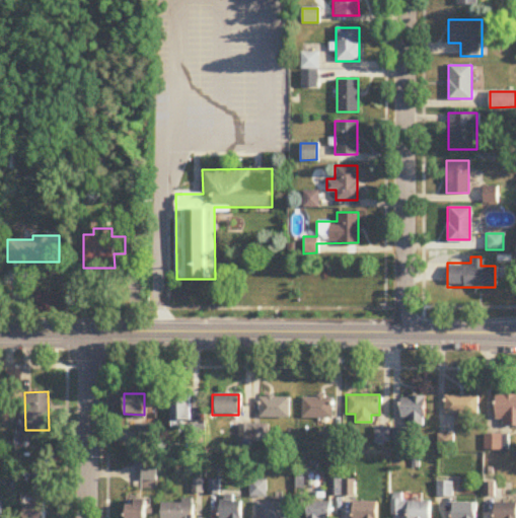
[(495,426),(515,425),(515,394),(495,395),(495,426)]
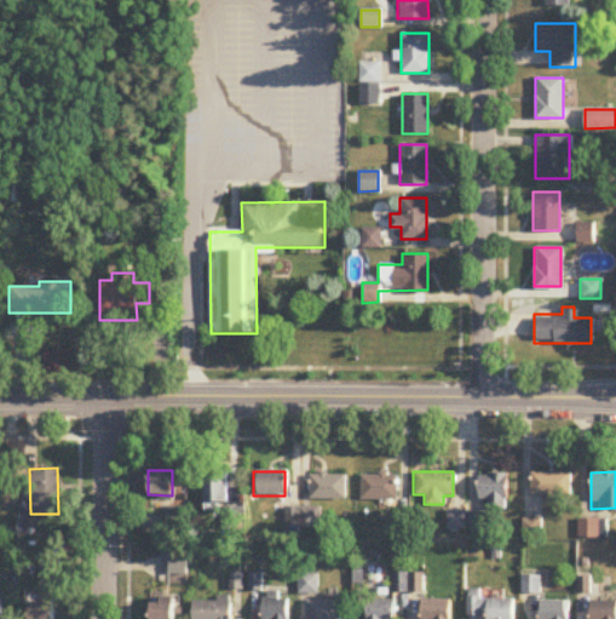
[(569,473),(529,473),(529,497),(569,497),(569,473)]
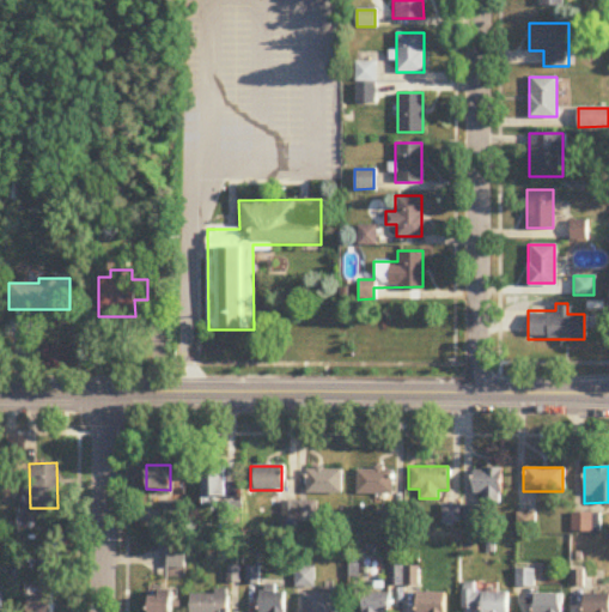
[(200,468),(200,500),(223,500),(221,468),(200,468)]
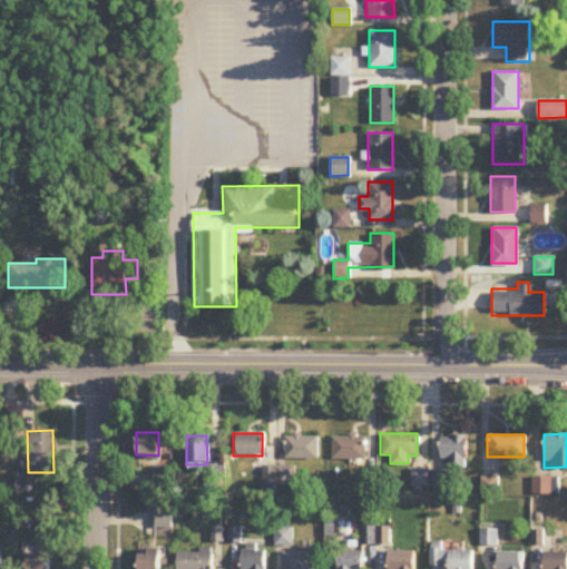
[(282,435),(282,460),(316,460),(316,435),(282,435)]
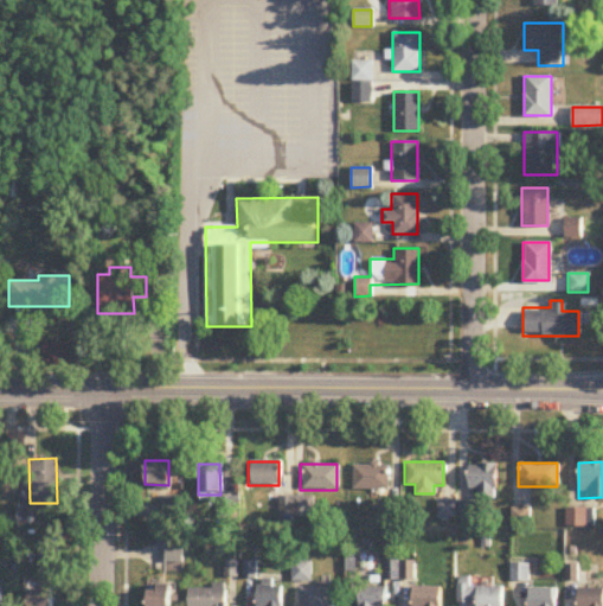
[(386,490),(386,464),(351,464),(351,490),(386,490)]
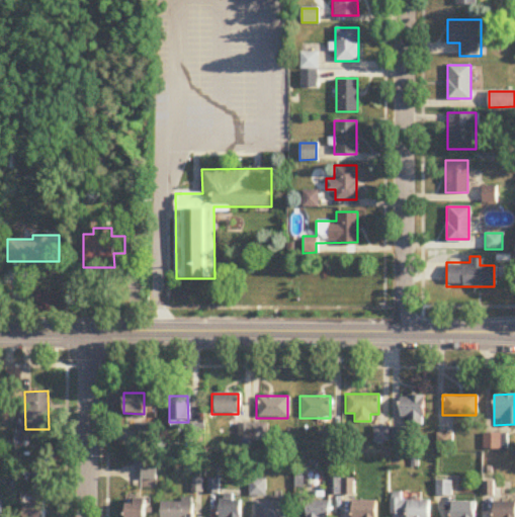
[(408,417),(408,423),(423,423),(423,396),(399,396),(399,417),(408,417)]
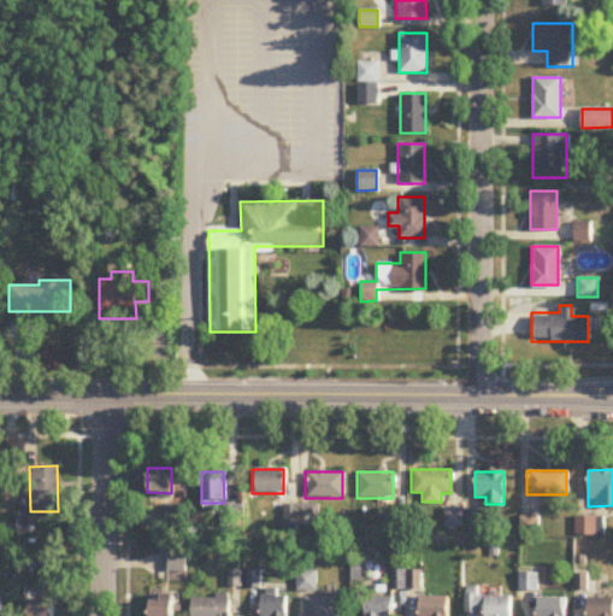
[(459,526),(460,510),(444,510),(443,524),(459,526)]
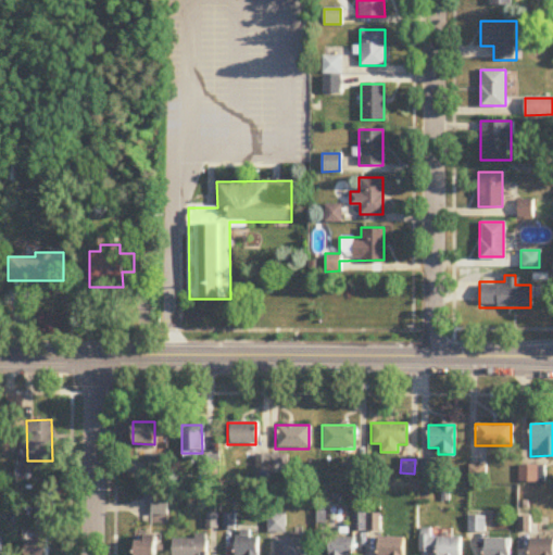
[(480,465),(468,465),(468,479),(480,479),(480,465)]
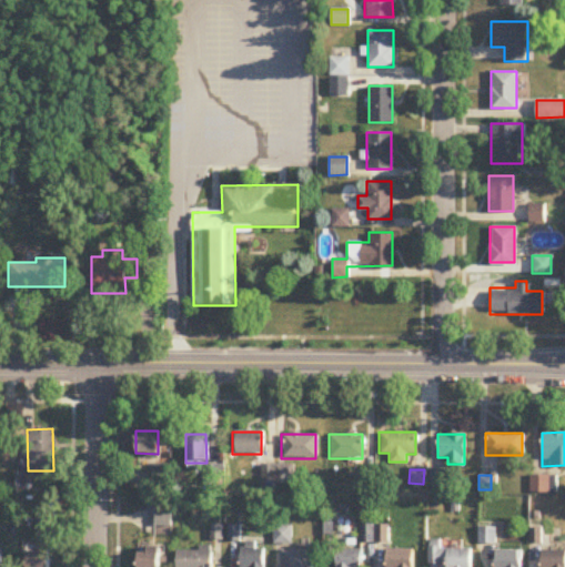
[(553,476),(528,476),(528,492),(553,492),(553,476)]
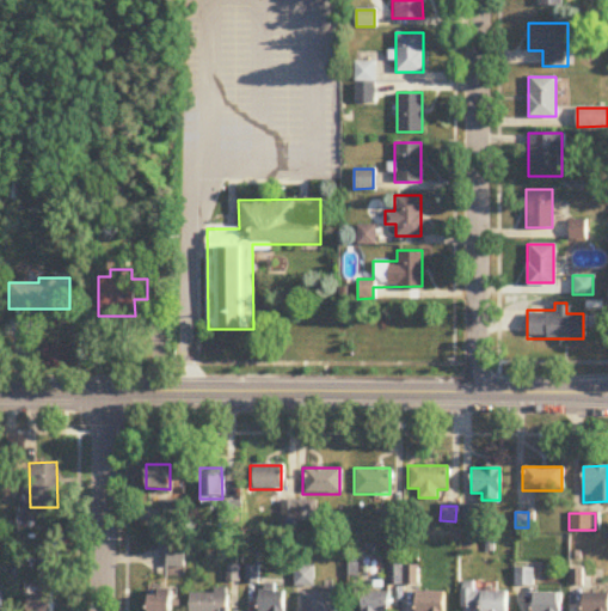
[(177,554),(172,541),(158,544),(165,569),(182,564),(179,554),(177,554)]
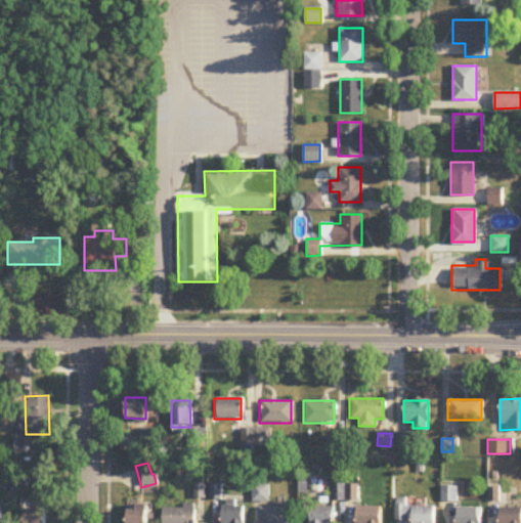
[(333,499),(356,499),(356,484),(333,484),(333,499)]
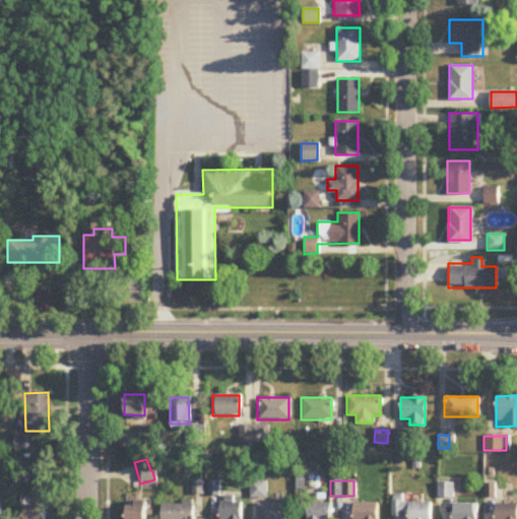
[(250,482),(250,498),(266,498),(266,482),(250,482)]
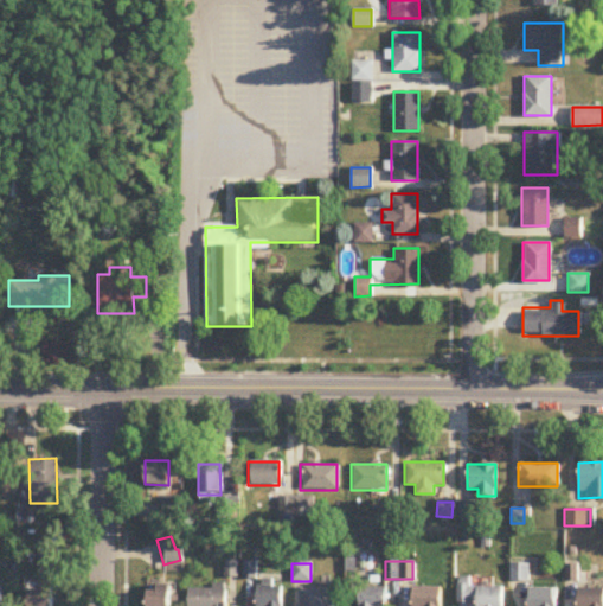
[(511,579),(527,579),(527,563),(511,563),(511,579)]
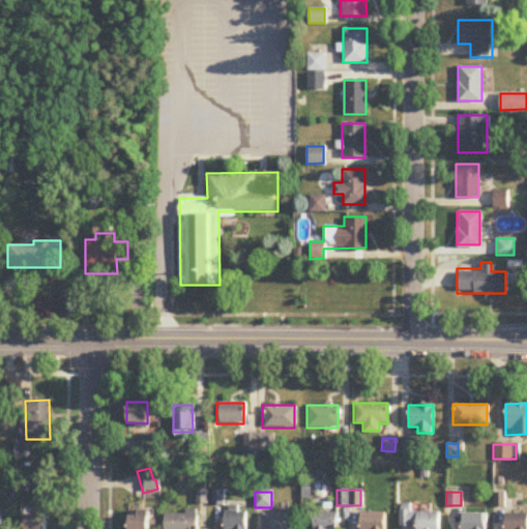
[(417,528),(416,528),(438,528),(438,511),(410,510),(410,503),(400,503),(400,528),(417,528)]
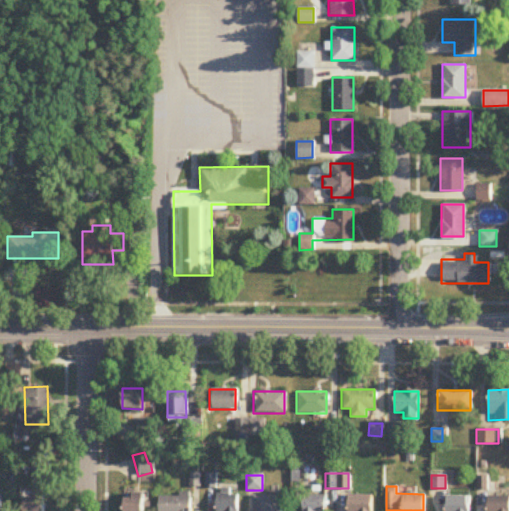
[(215,510),(236,510),(237,493),(215,493),(215,510)]
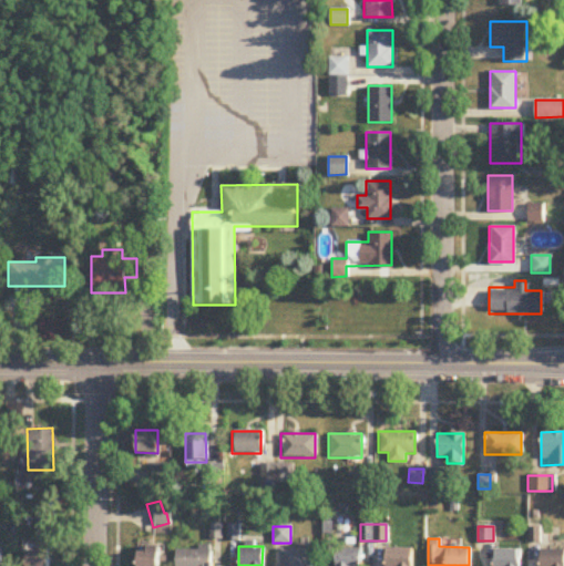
[(157,565),(157,547),(136,548),(136,565),(157,565)]
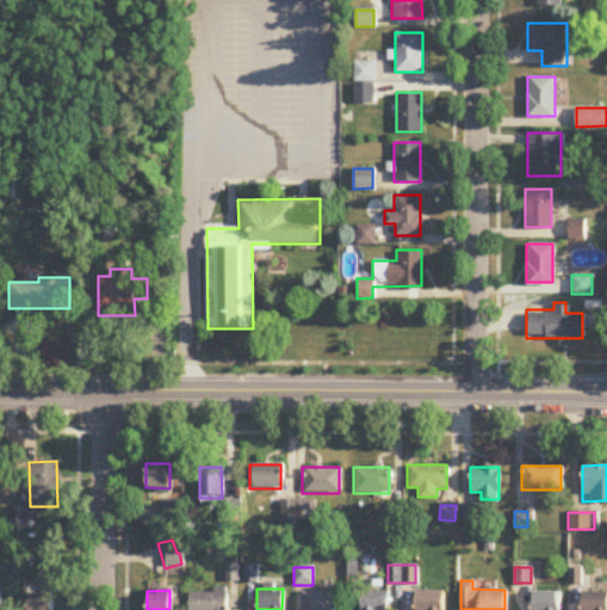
[(187,609),(224,609),(225,590),(187,590),(187,609)]
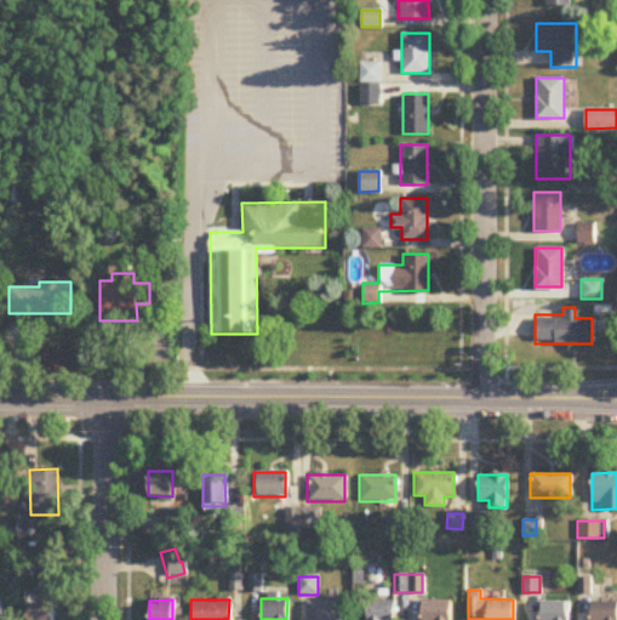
[(346,619),(347,599),(306,599),(304,619),(346,619)]
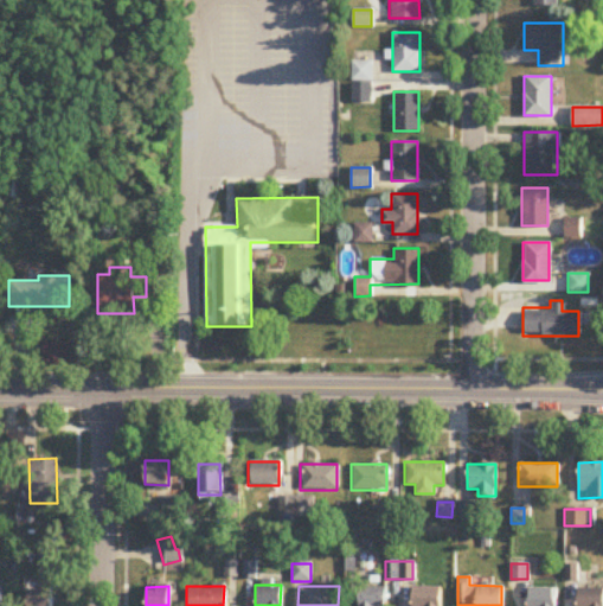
[(412,586),(411,605),(440,605),(440,586),(412,586)]
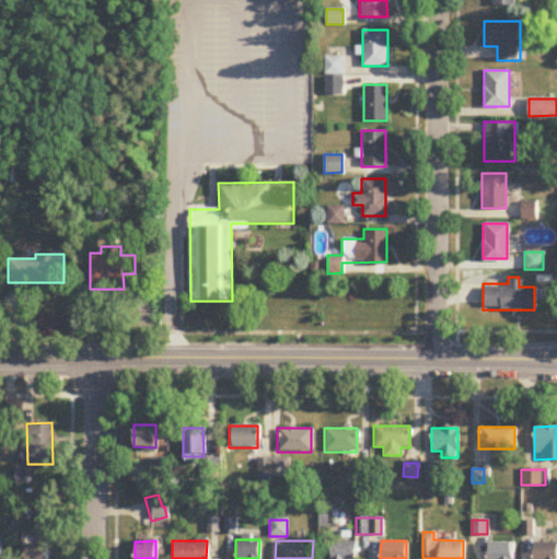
[(332,542),(331,558),(355,558),(356,542),(332,542)]
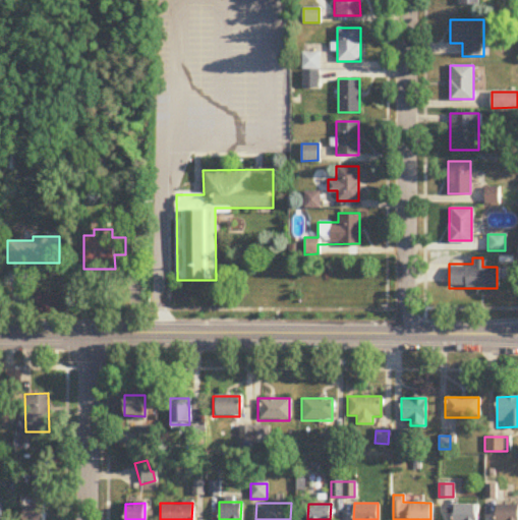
[(476,519),(476,505),(454,504),(454,519),(476,519)]
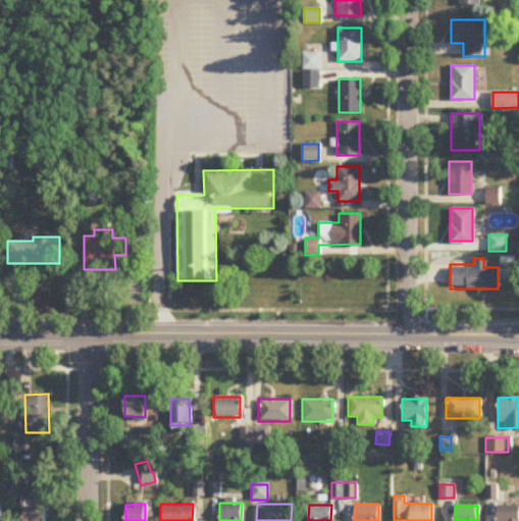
[(518,520),(518,505),(497,505),(497,520),(518,520)]
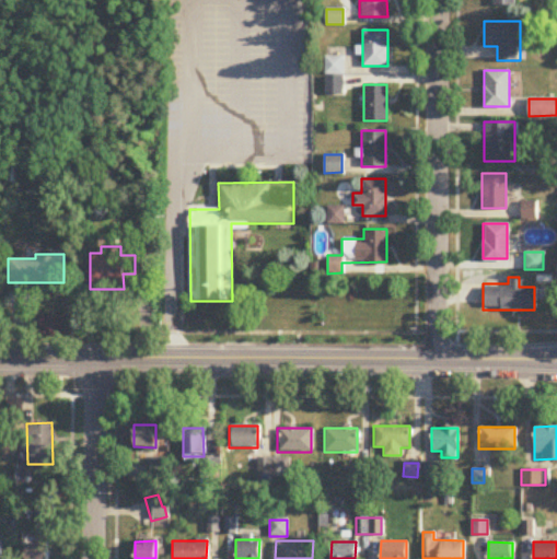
[(23,558),(47,558),(48,543),(24,543),(23,558)]
